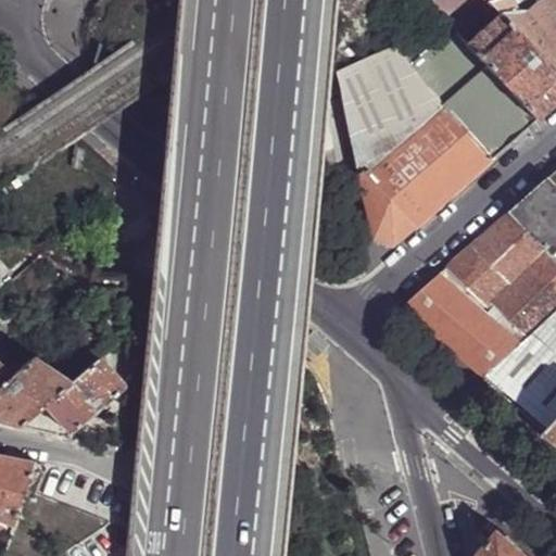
[(449,20),(489,0),(490,0),(489,0),(433,0),(426,3),(436,26),(449,20)]
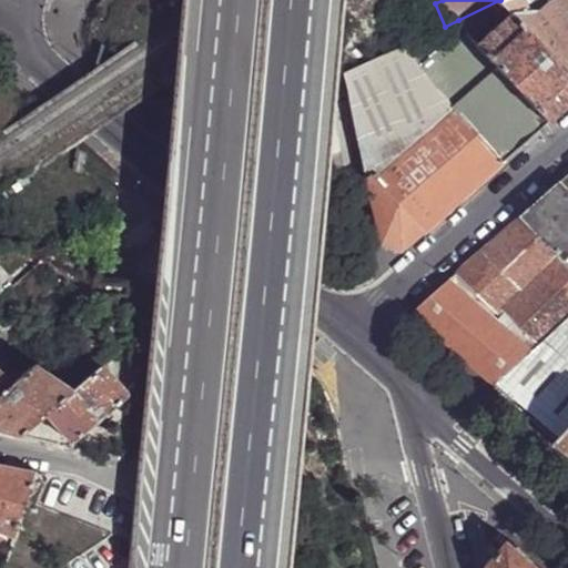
[(561,111),(567,104),(567,75),(499,0),(458,20),(547,123),(561,111)]
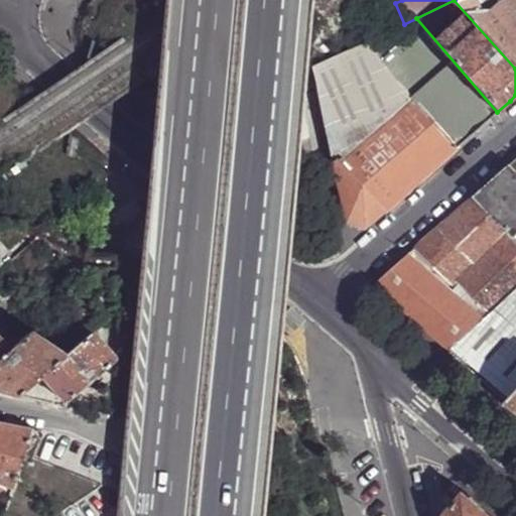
[(454,0),(455,0),(454,0),(515,69),(515,2),(513,0),(454,0)]
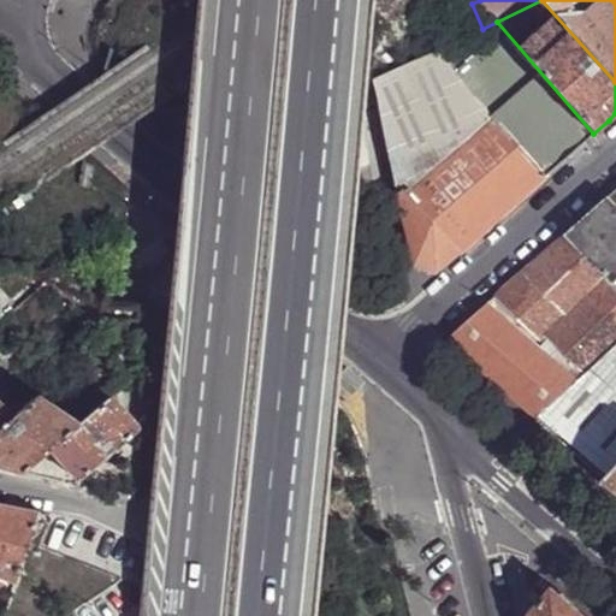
[(593,134),(497,22),(483,29),(437,51),(544,177),(567,158),(593,134)]
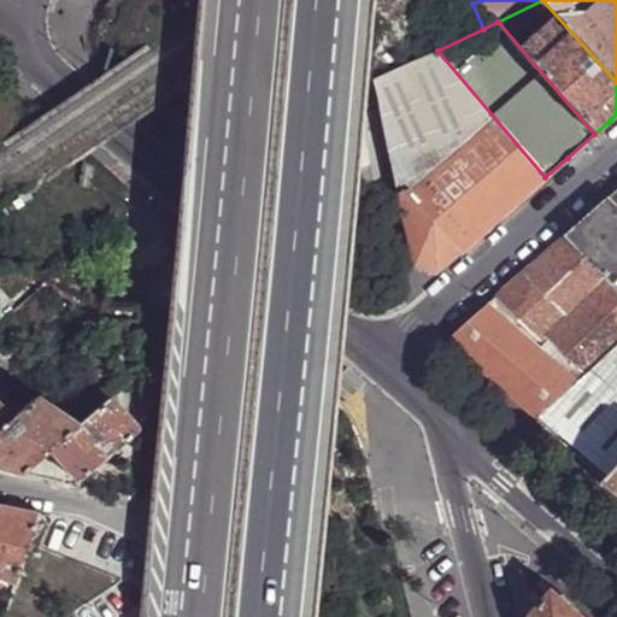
[(438,51),(370,81),(415,266),(436,272),(446,264),(498,219),(545,177),(438,51)]
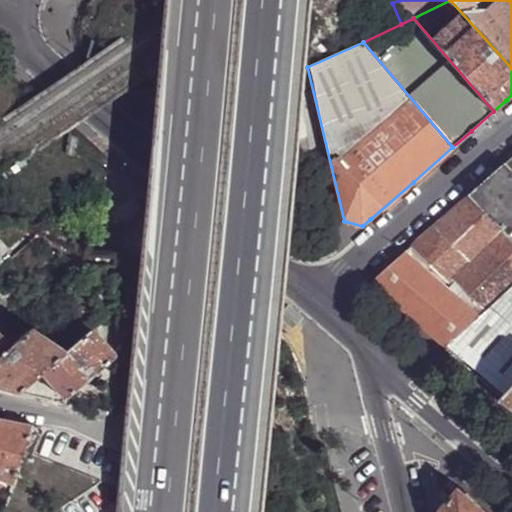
[(511,160),(483,186),(472,196),(511,239),(511,160)]
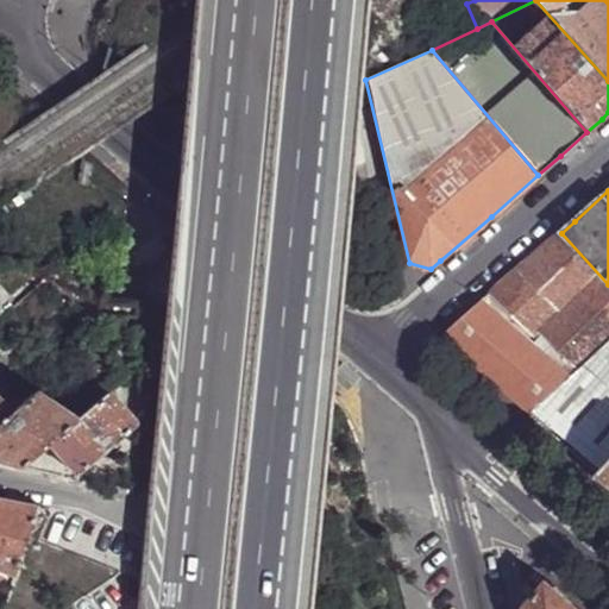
[(540,337),(576,369),(594,352),(608,337),(608,284),(562,233),(523,267),(519,271),(560,315),(540,337)]
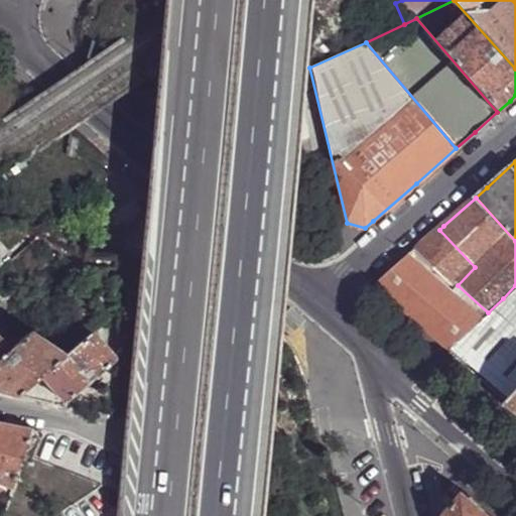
[(453,289),(458,285),(475,267),(439,230),(415,251),(453,289)]
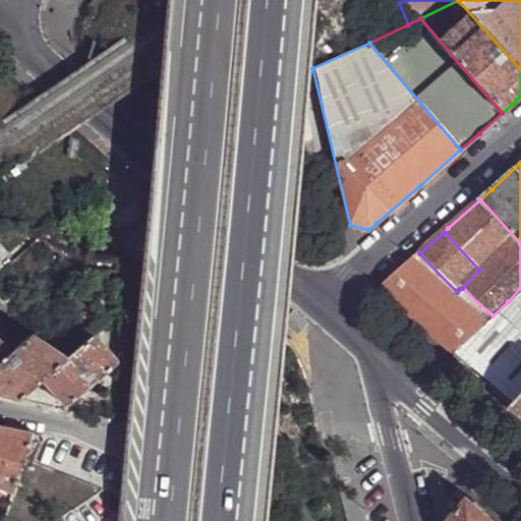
[(453,353),(454,352),(473,334),(485,323),(413,259),(380,289),(423,328),(453,353)]
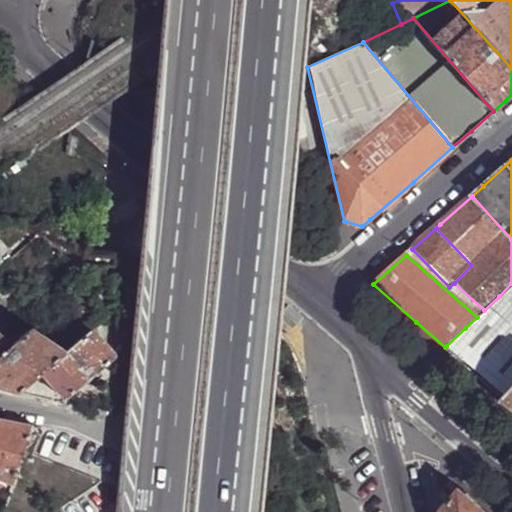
[(511,283),(499,296),(511,310),(511,283)]
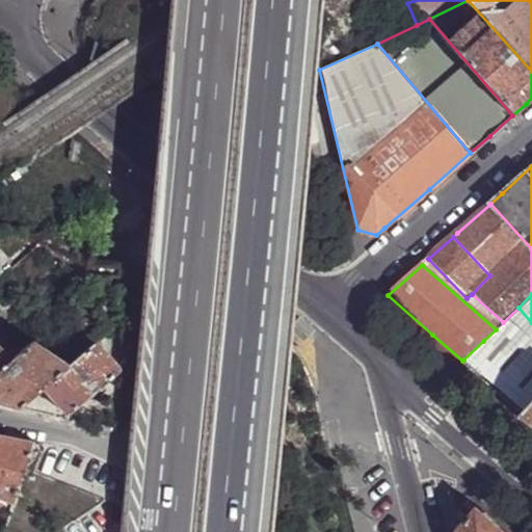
[(109,316),(109,309),(106,307),(99,313),(109,323),(91,338),(97,344),(118,325),(109,316)]
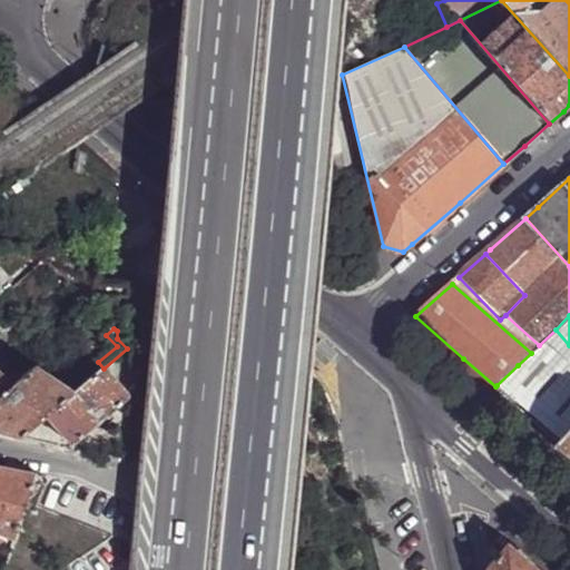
[(531,353),(518,365),(536,381),(518,402),(537,419),(564,442),(569,435),(569,345),(556,330),(539,345),(531,353)]
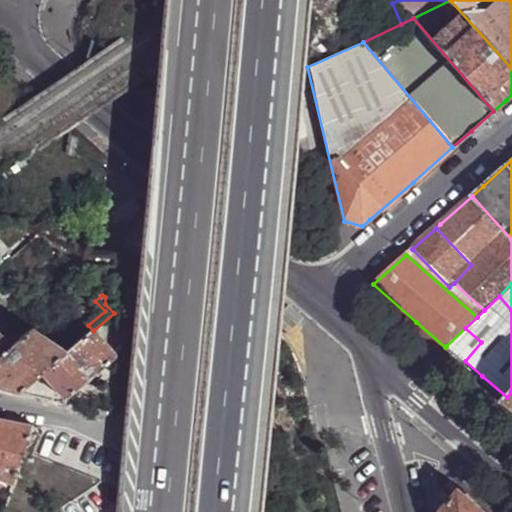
[(68,337),(45,319),(33,330),(58,349),(68,337)]
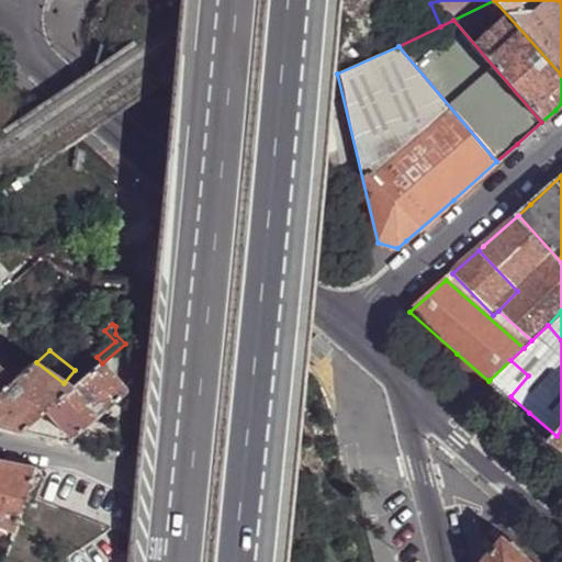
[(101,364),(102,363),(97,357),(77,373),(82,380),(101,364)]
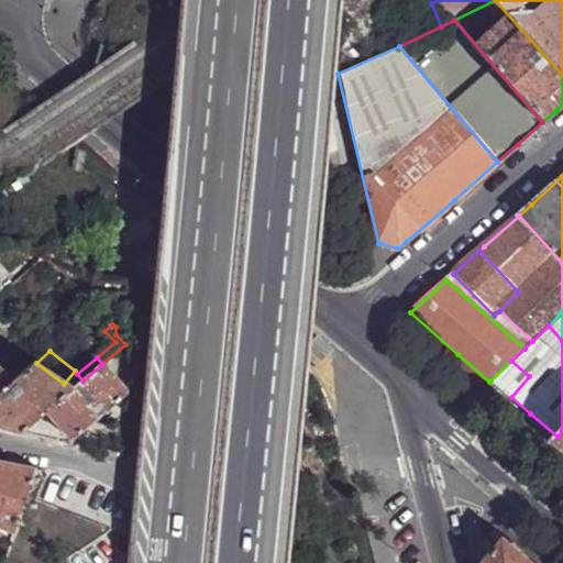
[(497,386),(511,397),(529,376),(511,361),(490,381),(497,386)]
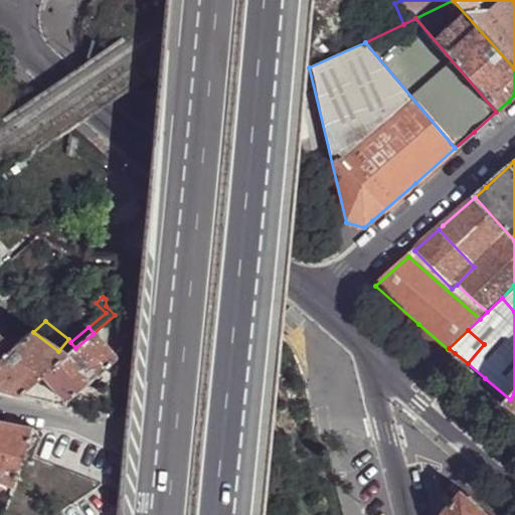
[(13,349),(24,339),(16,331),(4,341),(13,349)]
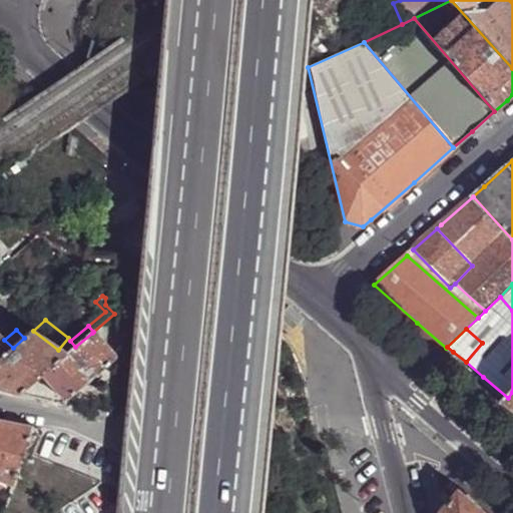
[(58,350),(33,331),(24,338),(13,348),(0,358),(0,391),(3,392),(18,396),(42,376),(65,356),(58,350)]
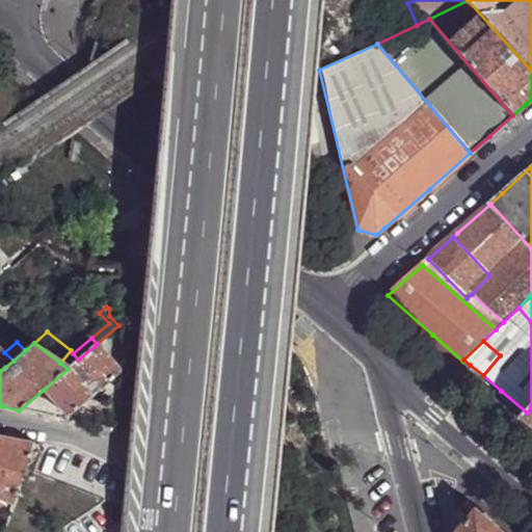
[(115,373),(96,345),(78,360),(68,369),(44,390),(54,401),(67,416),(115,373)]
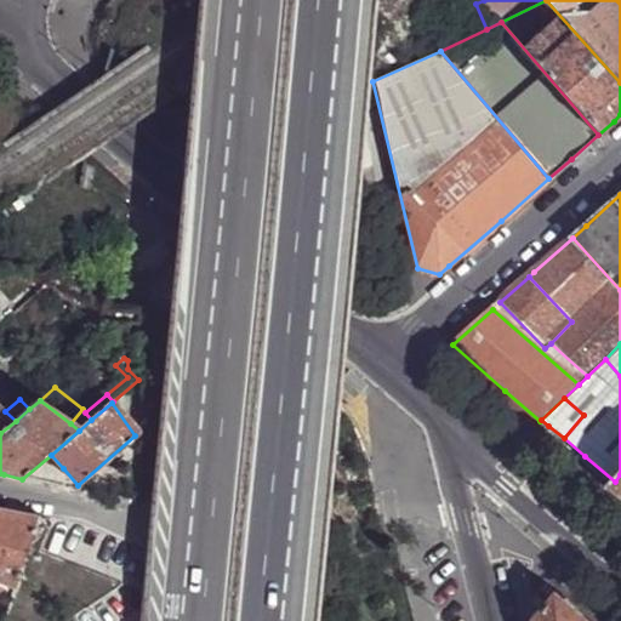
[(0,433),(16,421),(5,411),(0,406),(0,433)]
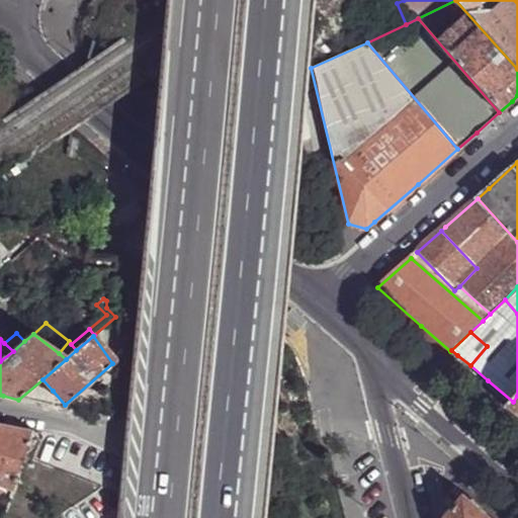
[(0,485),(9,489),(5,499),(11,501),(33,432),(8,427),(0,425),(0,485)]
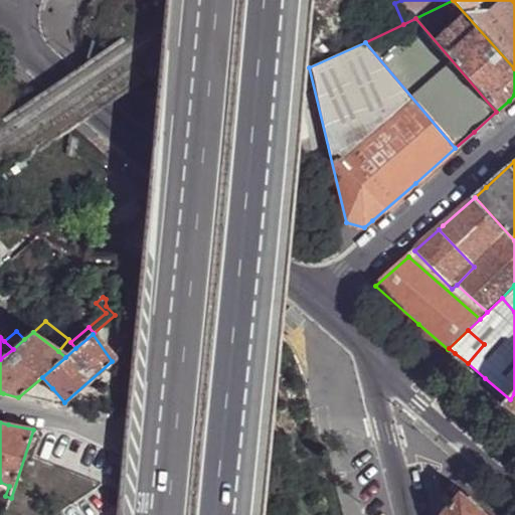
[(9,486),(0,482),(0,494),(5,496),(9,486)]
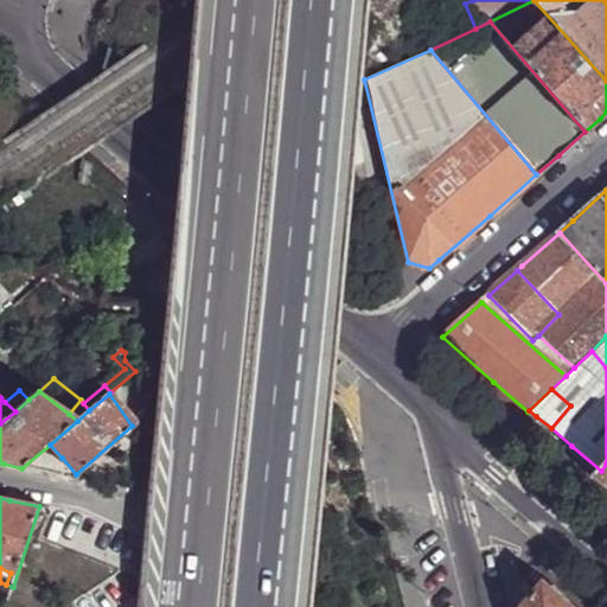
[(521,589),(524,606),(528,606),(548,585),(535,573),(521,589)]
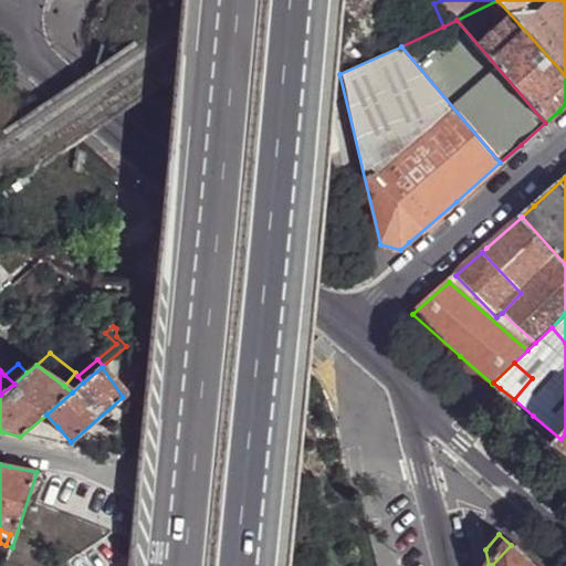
[(535,565),(511,545),(492,565),(535,565)]
